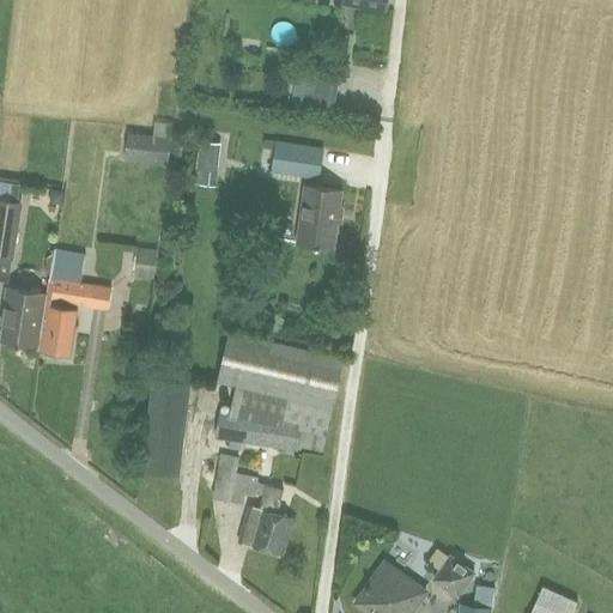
[(341,0),(341,4),(386,11),(387,0),(341,0)]
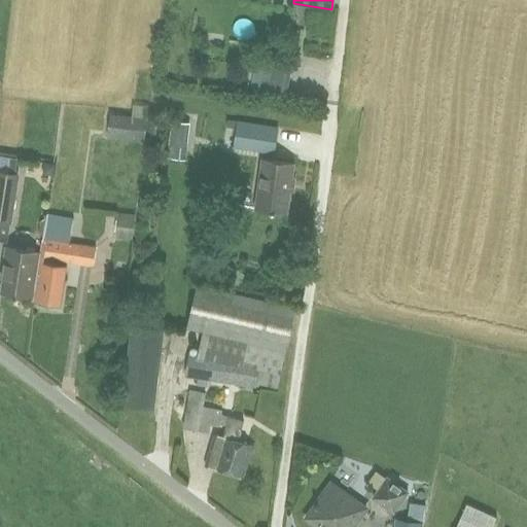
[(271,64),(267,93),(285,96),(289,67),(281,66),(282,63),(274,61),(273,65),(271,64)]
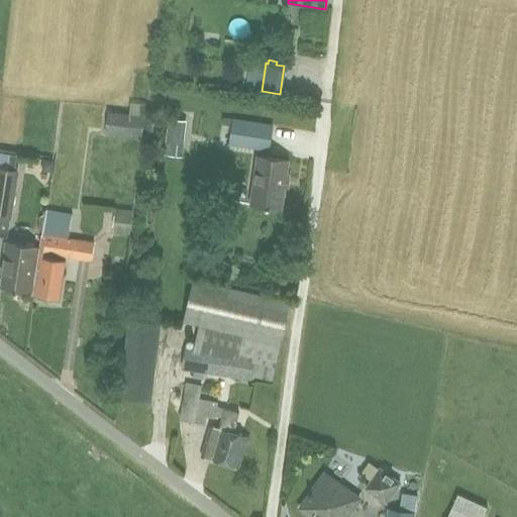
[(104,135),(141,138),(144,114),(107,110),(104,135)]
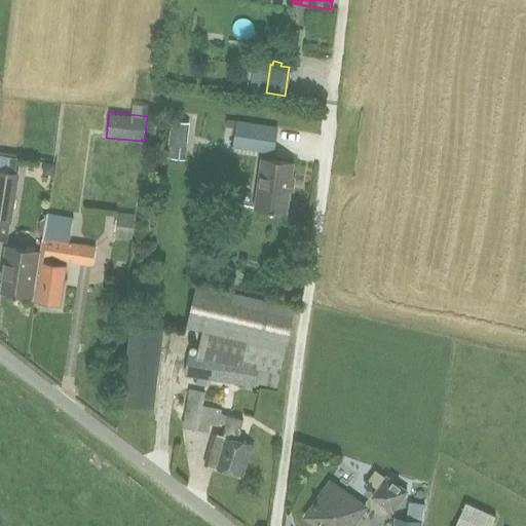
[(186,147),(189,122),(171,120),(167,145),(186,147)]
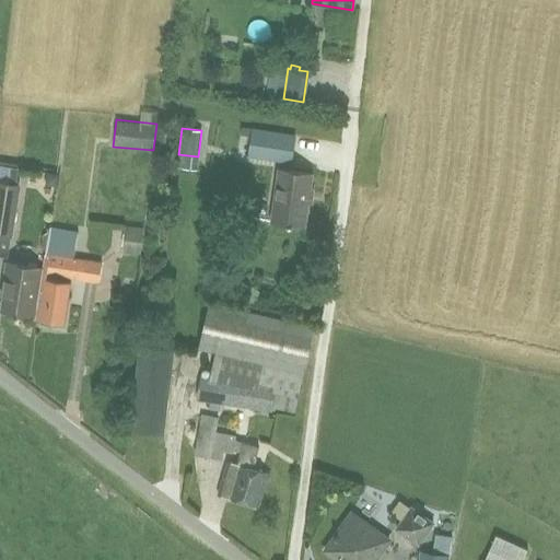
[(247,156),(290,163),(294,136),(252,129),(242,128),(241,133),(251,136),(247,156)]
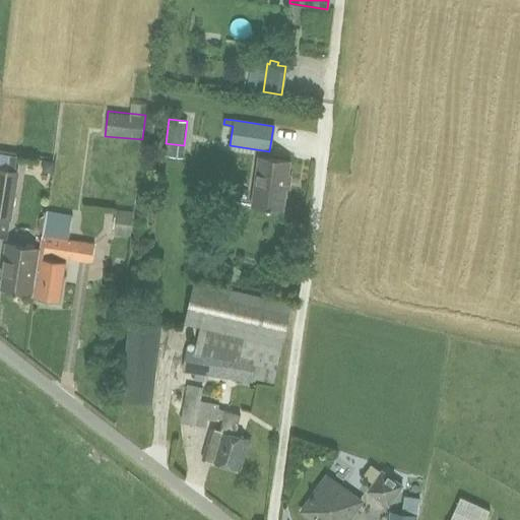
[(259,157),(252,206),(266,208),(266,210),(271,210),(271,208),(282,210),(289,161),(259,157)]
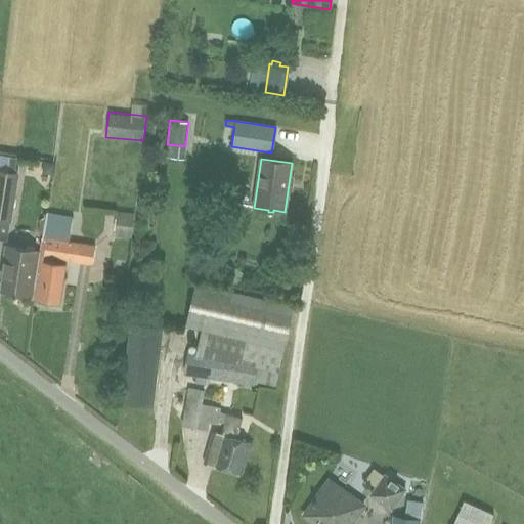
[(41,171),(53,173),(54,162),(43,160),(41,171)]
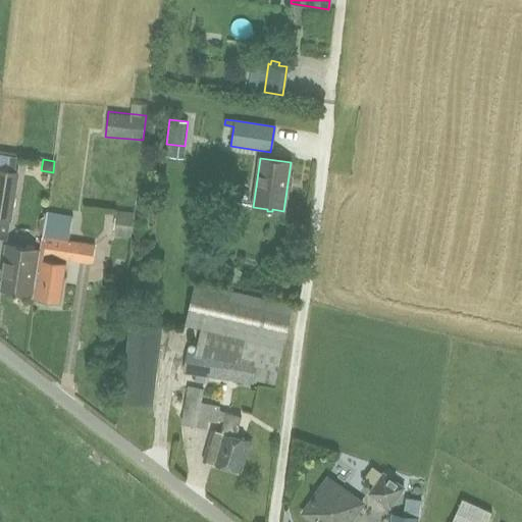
[(0,167),(0,218),(11,219),(19,170),(0,167)]
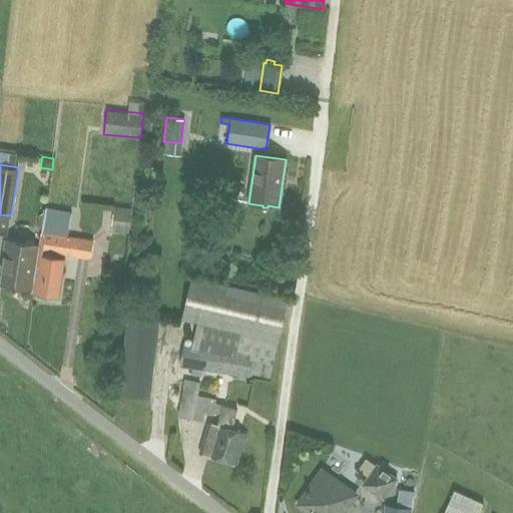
[(128,232),(130,207),(115,206),(113,231),(128,232)]
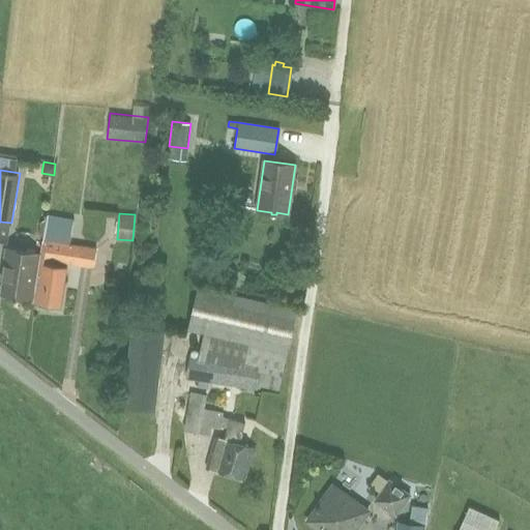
[(46,216),(42,240),(39,260),(66,264),(93,268),(96,249),(69,245),(74,221),(46,216)]
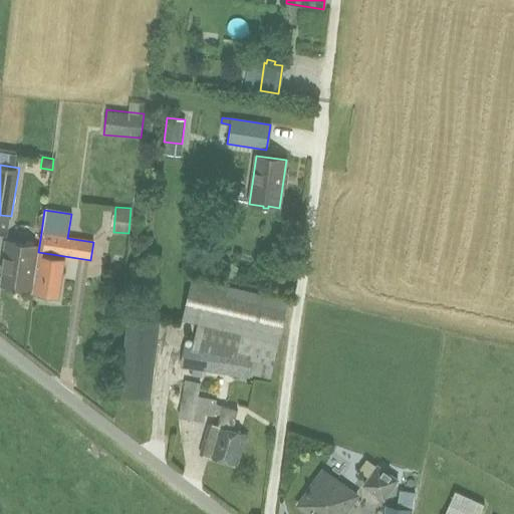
[(37,262),(37,255),(39,244),(7,240),(0,285),(32,290),(31,294),(32,294),(37,264),(37,262)]
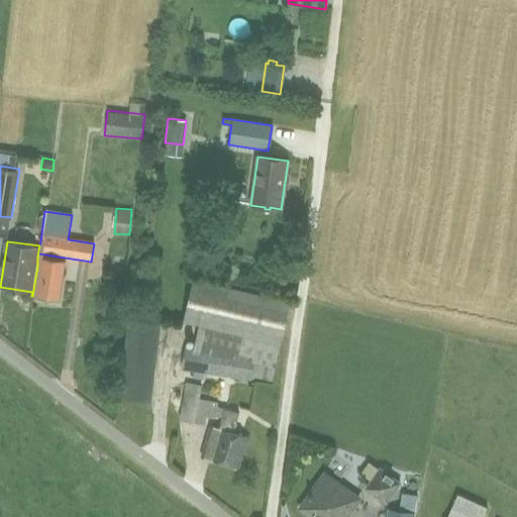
[(37,266),(32,296),(38,297),(38,299),(48,300),(49,298),(59,300),(65,261),(37,256),(37,264),(37,266)]
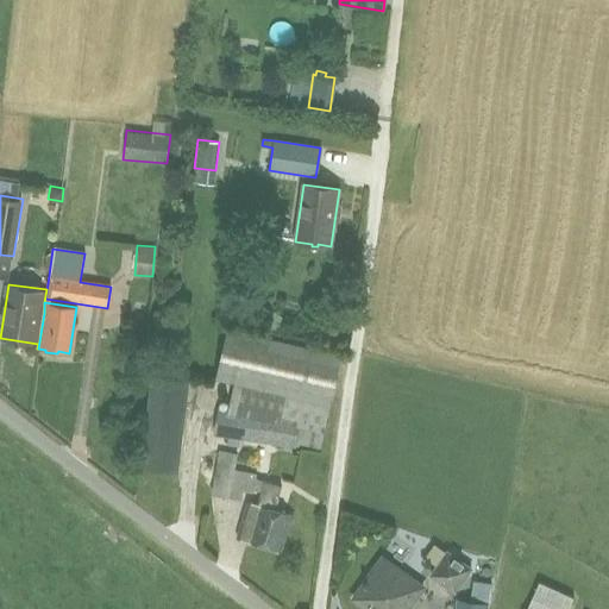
[(341,356),(227,330),(217,377),(236,382),(228,409),(218,408),(214,434),(228,437),(227,444),(237,446),(238,438),(295,446),(299,421),(325,428),(341,356)]
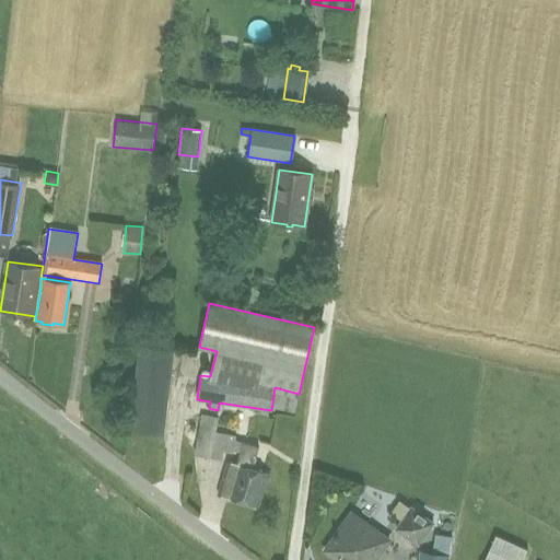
[(163,434),(174,348),(138,343),(127,430),(163,434)]
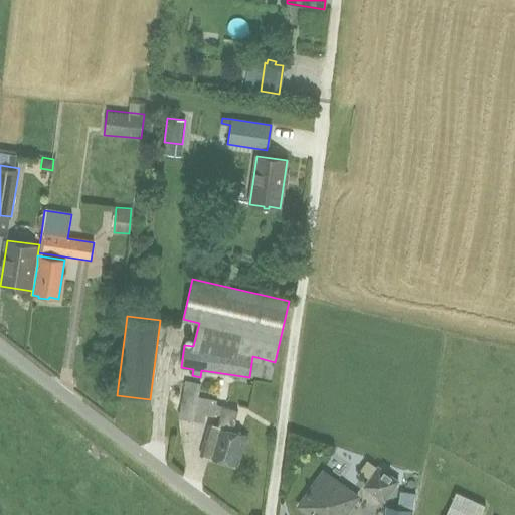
[(237,411),(223,407),(216,405),(216,402),(197,398),(198,395),(183,391),(179,416),(203,421),(205,414),(214,416),(214,413),(221,415),(217,426),(209,424),(200,456),(237,466),(246,436),(232,431),(237,411)]
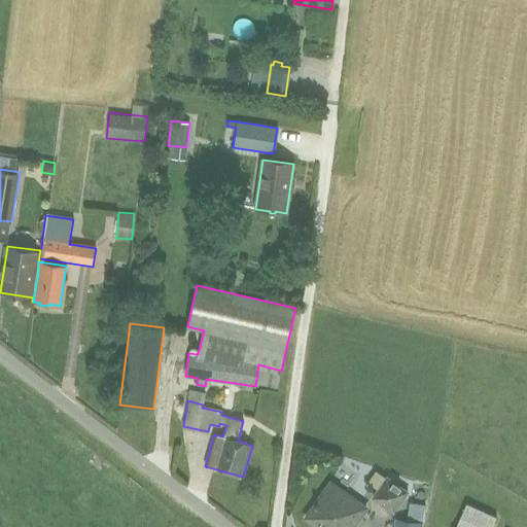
[(371,497),(393,514),(409,491),(387,476),(371,497)]
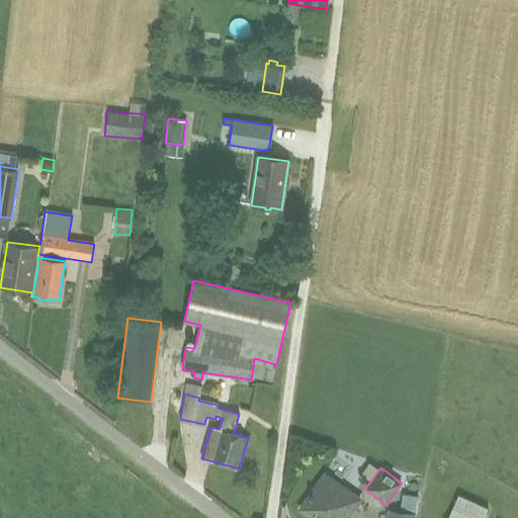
[(300,510),(312,517),(346,517),(360,500),(325,475),(300,510)]
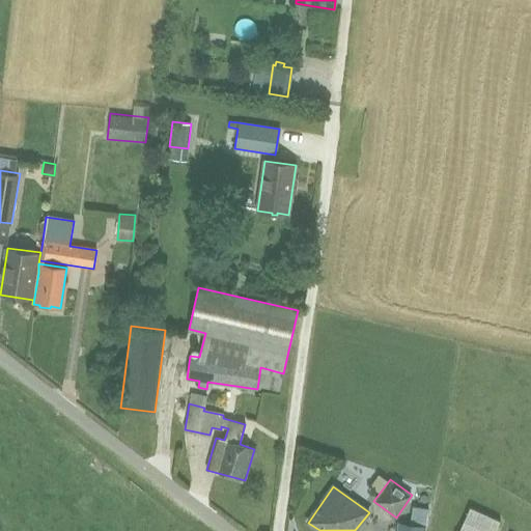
[(458,530),(496,530),(501,521),(471,506),(459,530),(458,530)]
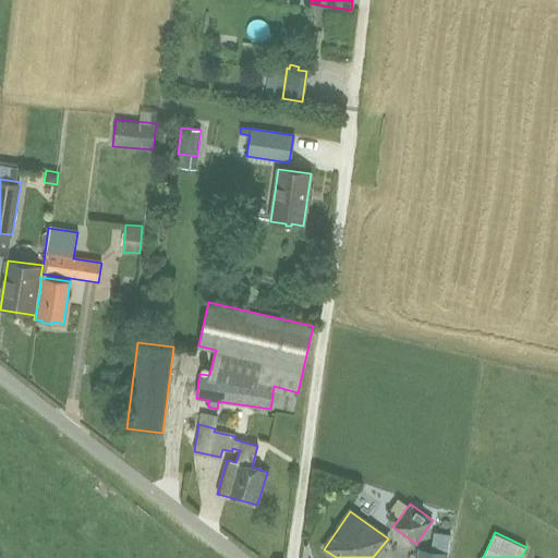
[(433,533),(429,553),(446,555),(449,535),(433,533)]
